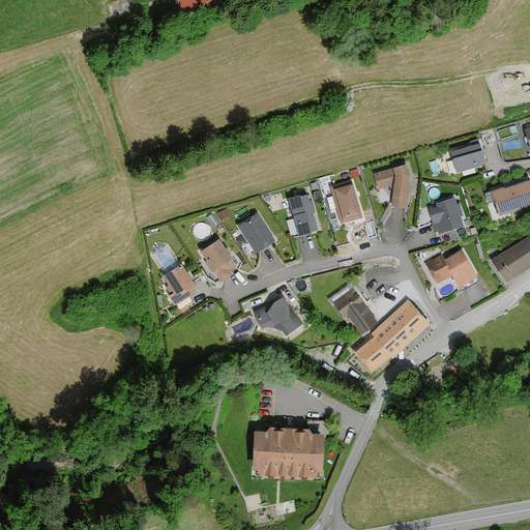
[(131,11),(127,0),(126,0),(107,6),(111,18),(131,11)]
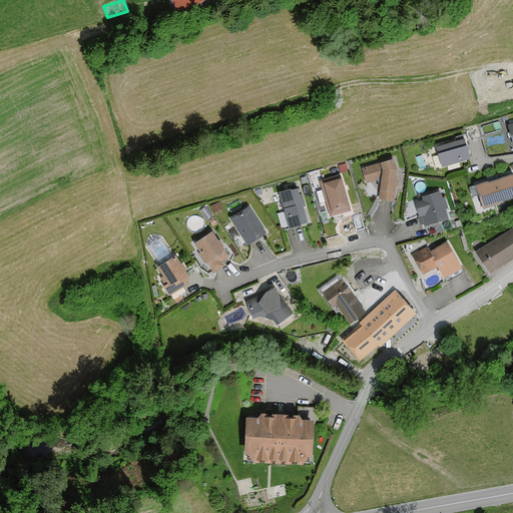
[(476,128),(465,130),(467,141),(478,139),(476,128)]
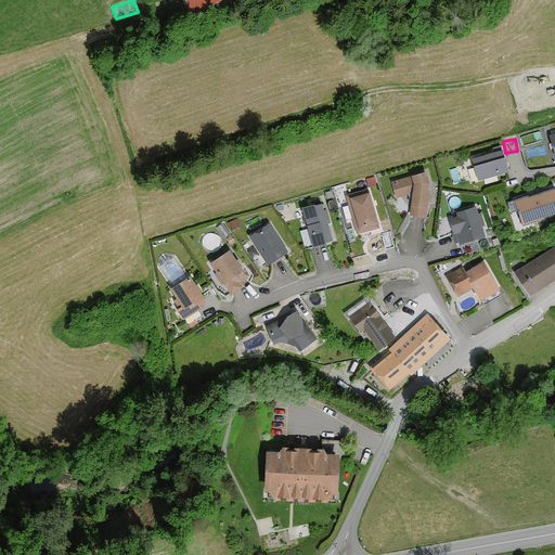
[(506,171),(500,150),(469,159),(476,180),(506,171)]
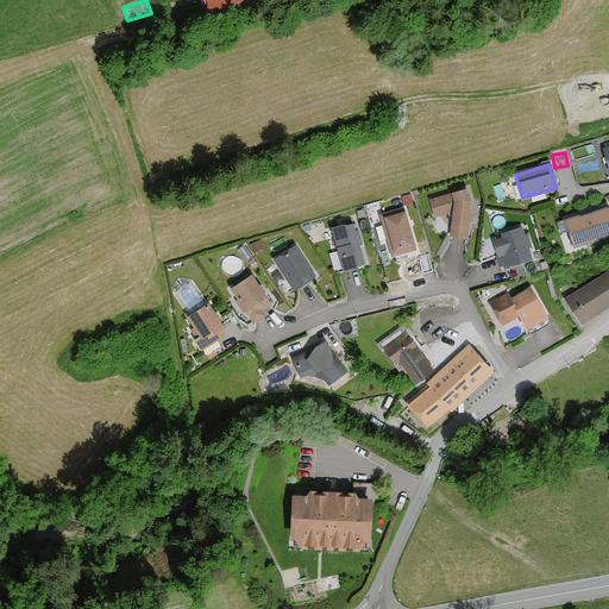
[(432,218),(450,213),(447,237),(465,238),(468,200),(464,189),(427,200),(432,218)]
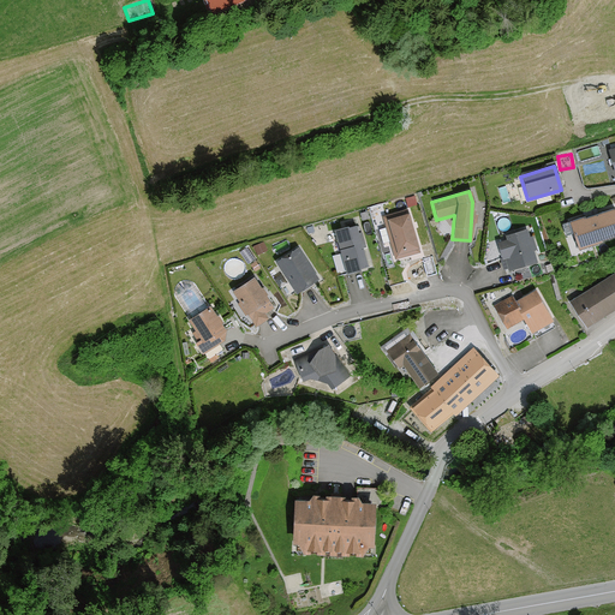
[(614,215),(611,207),(567,222),(577,251),(614,238),(614,215)]
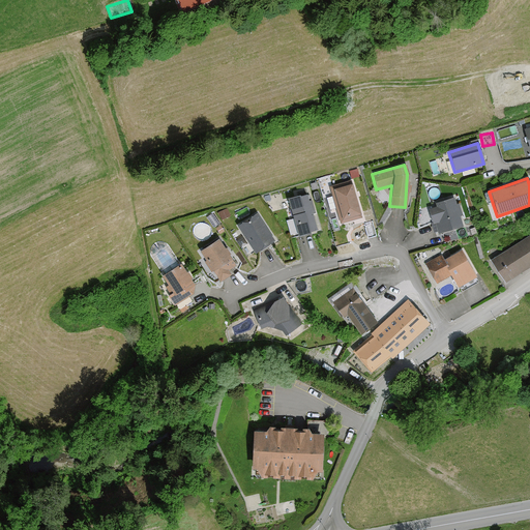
[(359,218),(349,184),(330,189),(341,224),(359,218)]
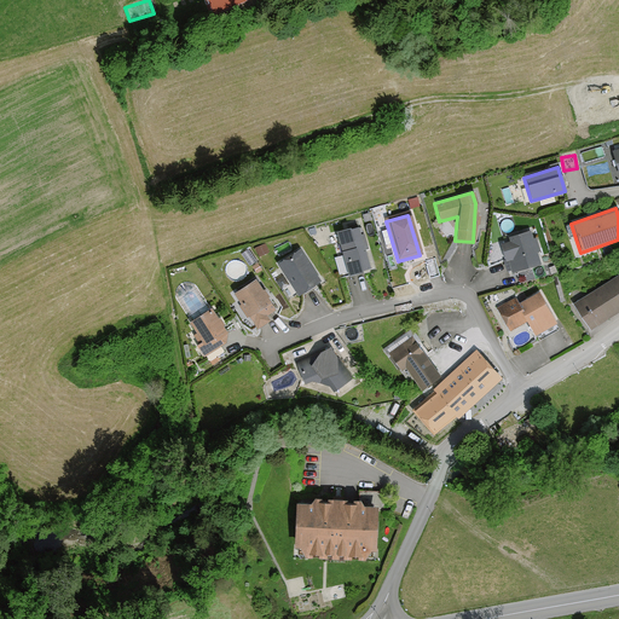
[(358,237),(356,229),(334,235),(345,276),(368,270),(363,250),(366,250),(362,236),(358,237)]
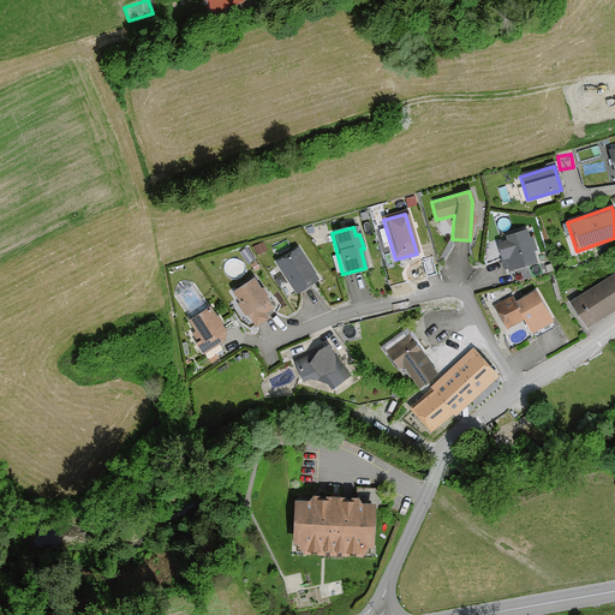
[(527,239),(525,231),(502,237),(505,242),(496,244),(501,261),(503,260),(507,270),(535,263),(531,250),(535,249),(531,238),(527,239)]
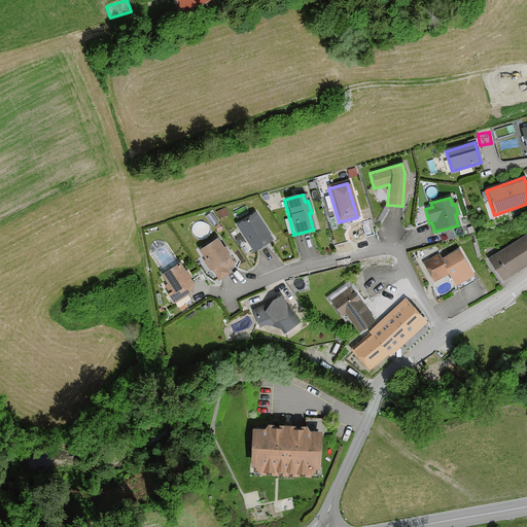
[(271,240),(253,213),(234,225),(247,247),(249,246),(252,252),(271,240)]
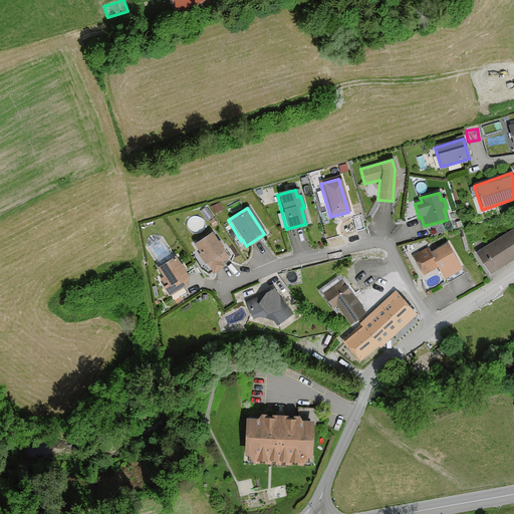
[(513,227),(475,253),(489,275),(513,259),(513,227)]
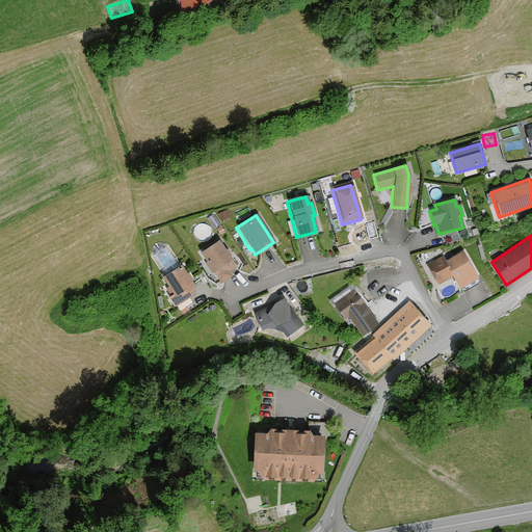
[(235,268),(217,241),(198,254),(219,285),(231,277),(228,273),(235,268)]
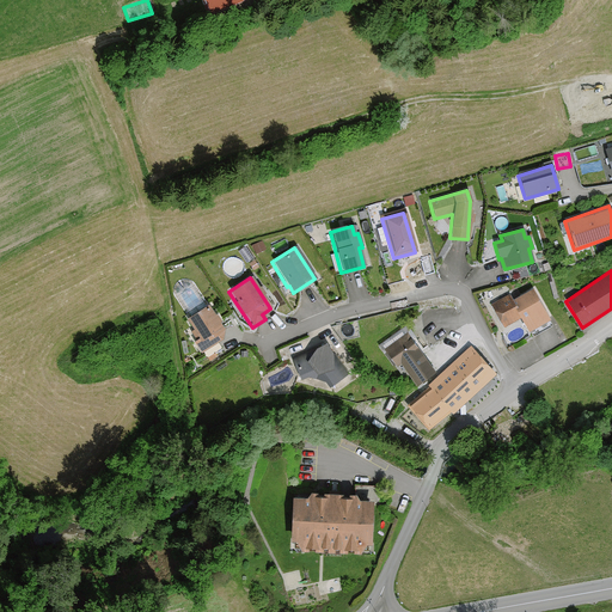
[(549,319),(531,288),(510,300),(507,294),(488,306),(502,329),(519,319),(526,332),(549,319)]
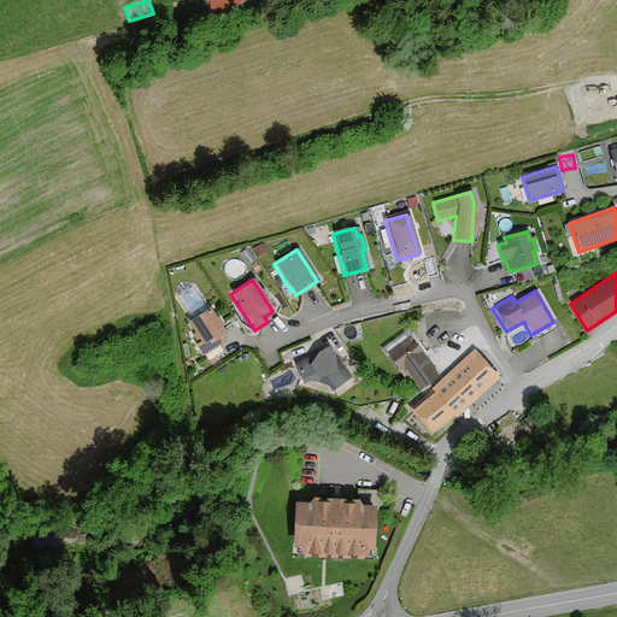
[(207,316),(204,310),(186,321),(194,333),(191,335),(197,344),(193,346),(200,357),(203,356),(206,362),(222,352),(218,346),(223,342),(224,334),(211,312),(207,316)]
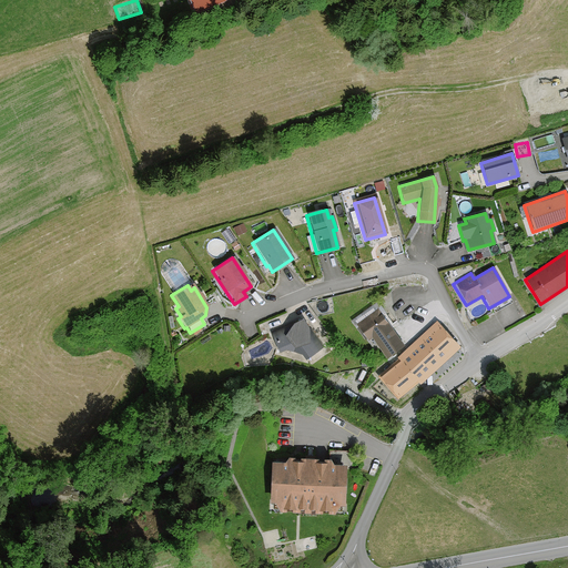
[(391,323),(375,302),(348,322),(364,343),(369,338),(385,358),(402,346),(387,326),(391,323)]
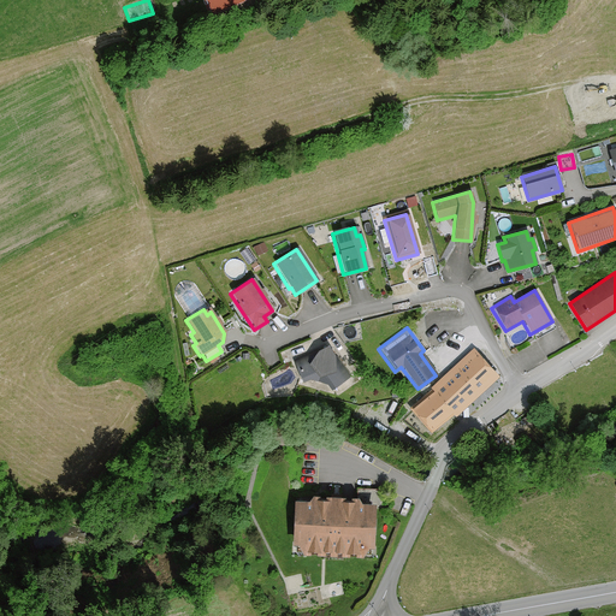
[(291,361),(301,383),(309,380),(326,385),(330,391),(349,377),(326,348),(291,361)]
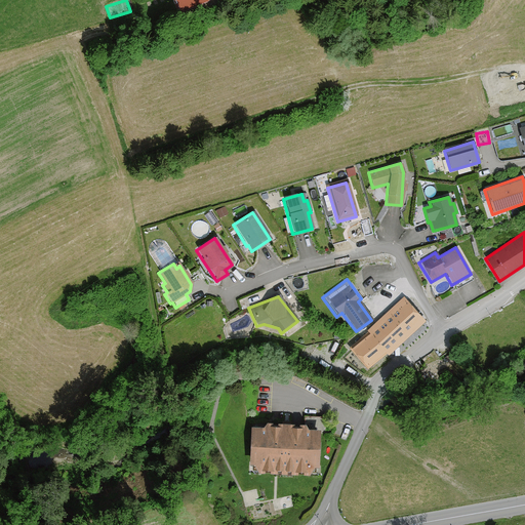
[(425,324),(402,298),(364,332),(366,335),(349,351),(367,370),(384,356),(386,358),(425,324)]
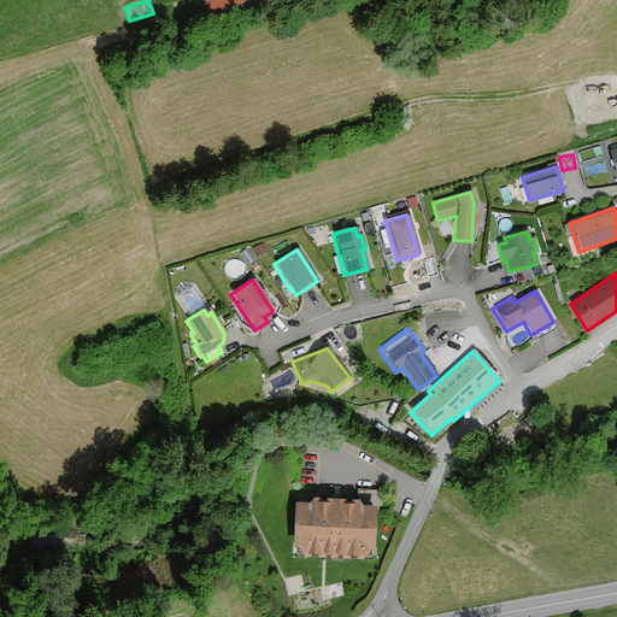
[(372,550),(374,504),(359,504),(359,498),(310,497),(310,500),(292,500),(289,545),(297,546),(297,553),(364,556),(364,550),(372,550)]
